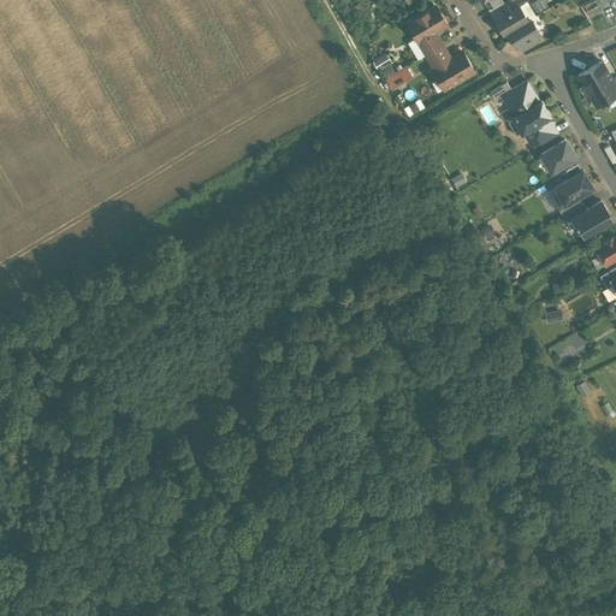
[(484,0),(490,10),(503,1),(502,0),(484,0)]
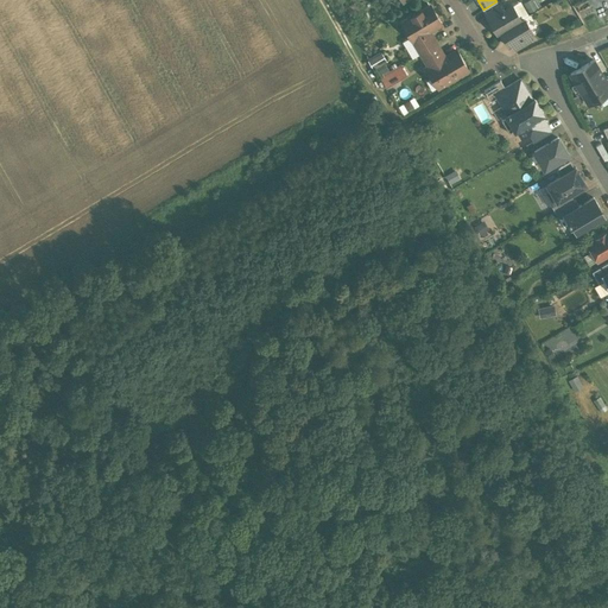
[(529,11),(542,6),(539,0),(526,0),(525,0),(529,11)]
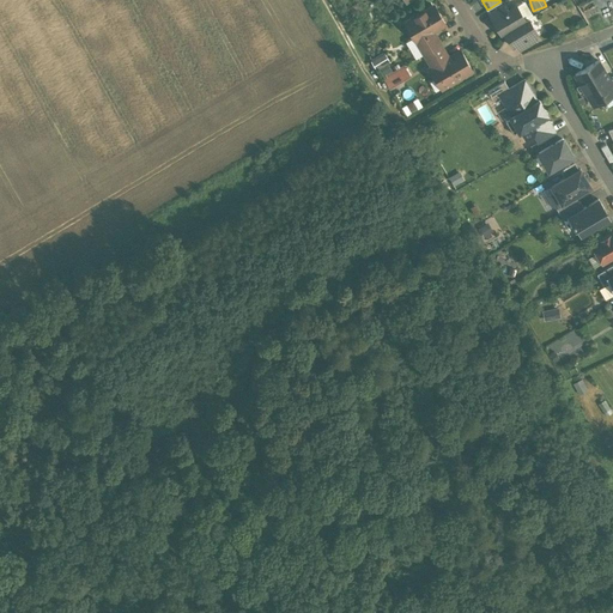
[(424,8),(414,14),(414,16),(405,20),(419,46),(435,36),(431,30),(444,23),(434,4),(424,10),(424,8)]
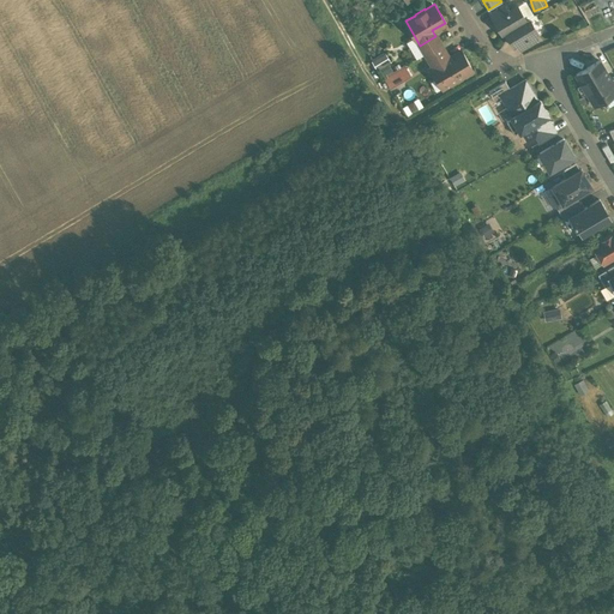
[(505,4),(489,13),(493,19),(509,10),(505,4)]
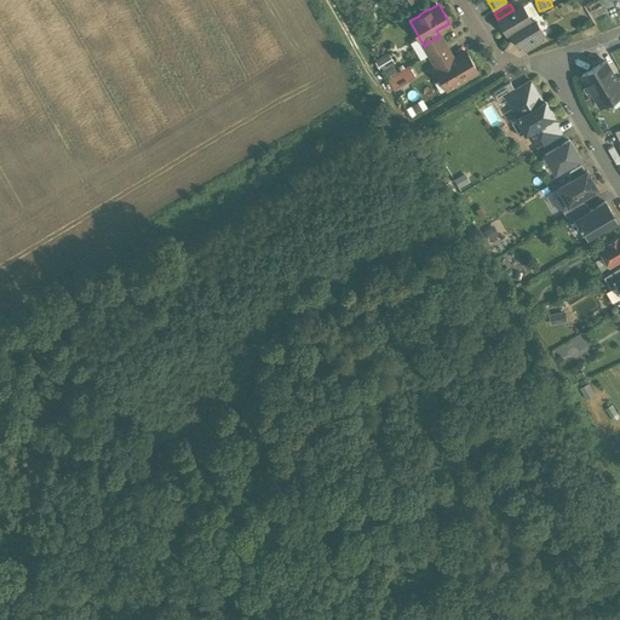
[(514,10),(498,19),(506,34),(510,32),(530,19),(522,5),(514,10)]
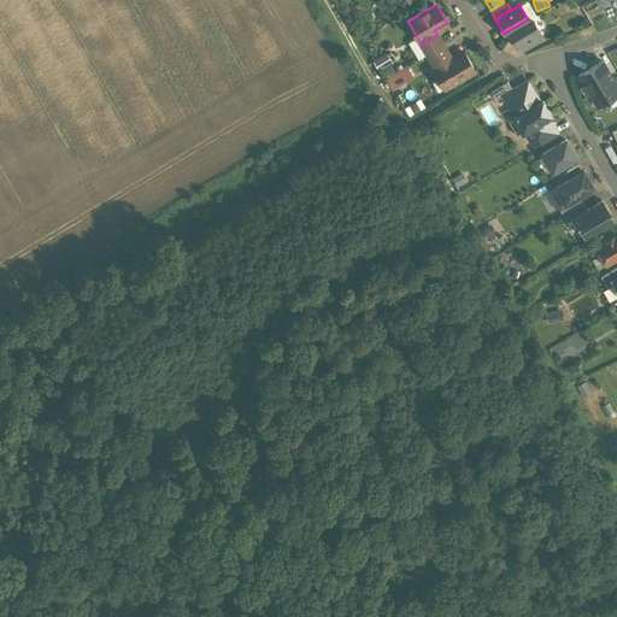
[(528,19),(507,31),(516,46),(519,45),(535,35),(540,33),(532,18),(528,19)]
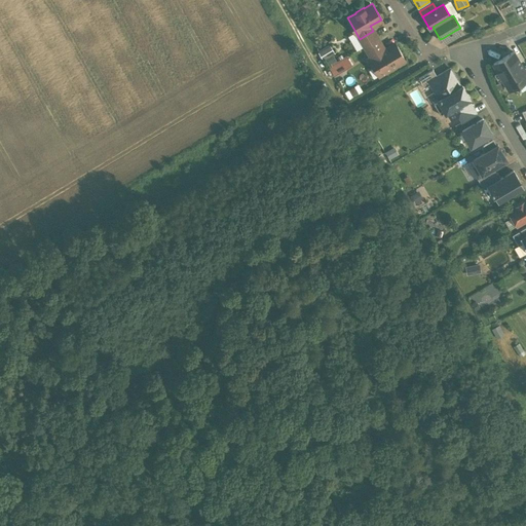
[(456,30),(443,38),(446,43),(459,35),(456,30)]
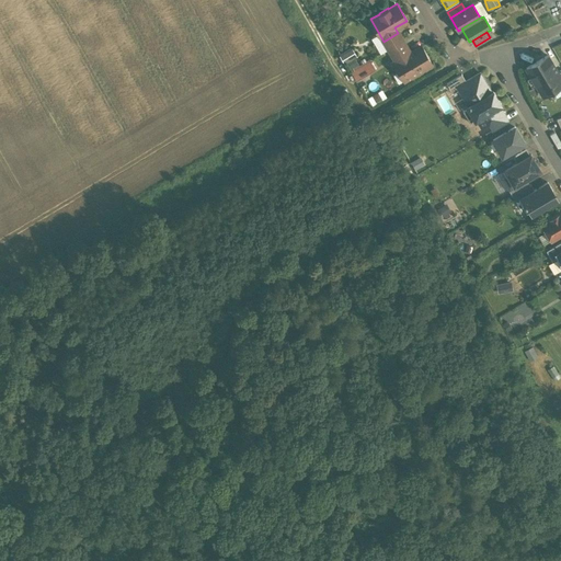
[(398,33),(384,42),(388,48),(402,39),(398,33)]
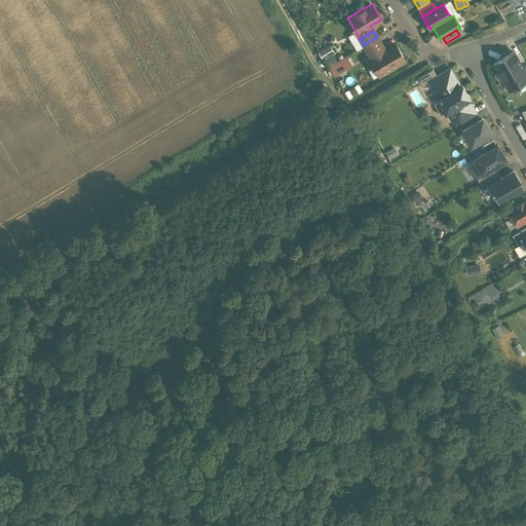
[(377,37),(364,45),(368,51),(381,43),(377,37)]
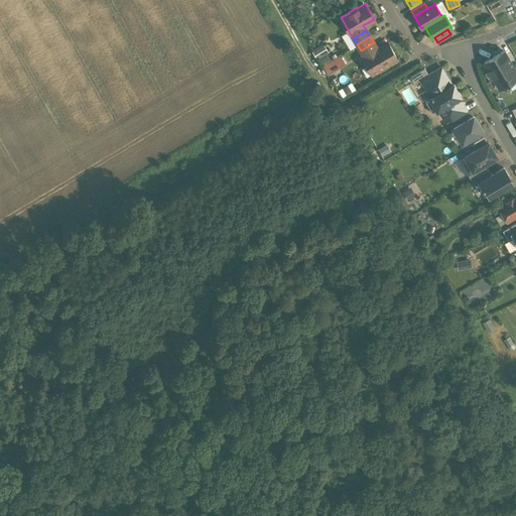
[(326,42),(313,47),(317,56),(325,53),(327,61),(332,59),(326,42)]
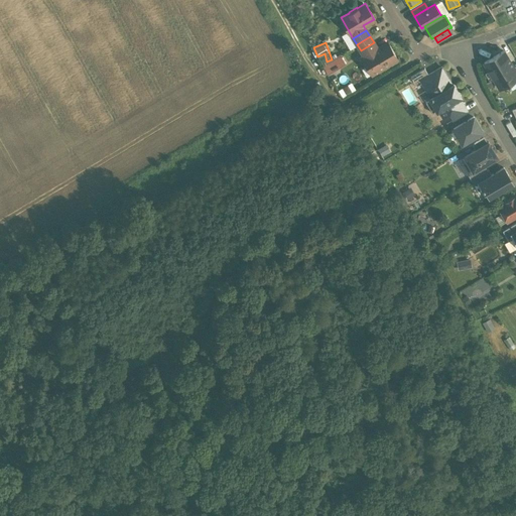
[(388,42),(378,47),(378,46),(370,51),(370,52),(362,56),(367,65),(367,66),(372,62),(376,70),(397,57),(388,42)]
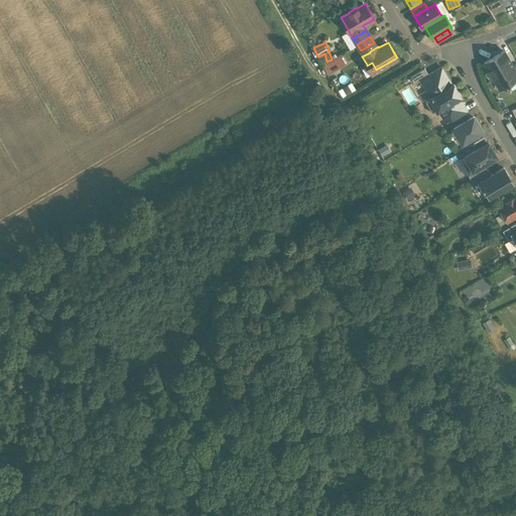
[(503,50),(484,62),(499,88),(515,78),(515,71),(514,67),(503,50)]
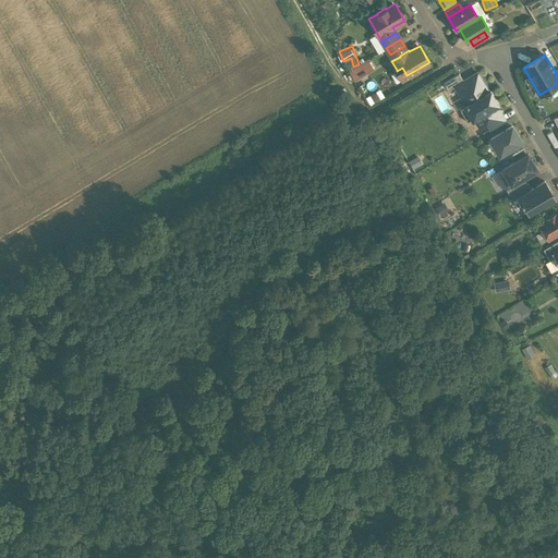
[(355,79),(376,68),(371,58),(350,69),(355,79)]
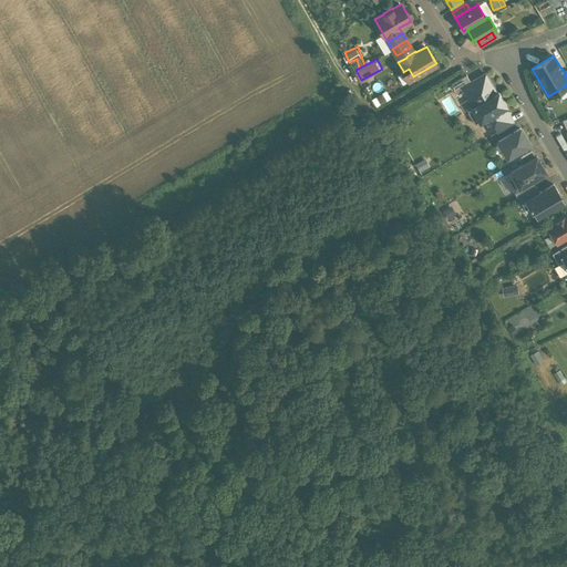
[(409,69),(403,72),(403,71),(398,74),(402,83),(408,80),(413,76),(409,69)]
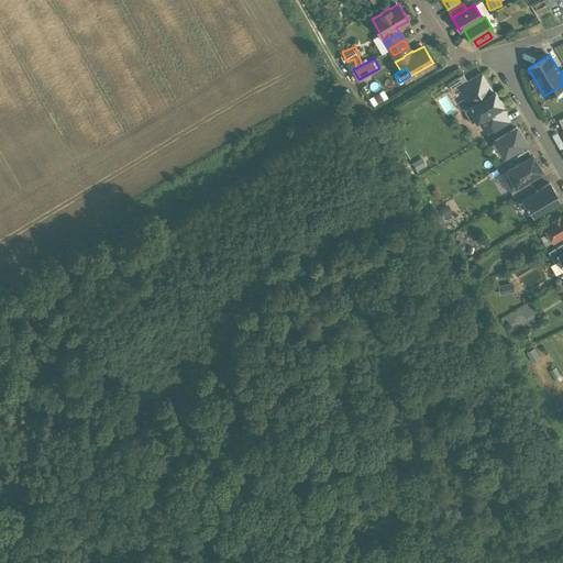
[(467,81),(459,86),(459,87),(470,106),(493,91),(482,73),(467,81)]
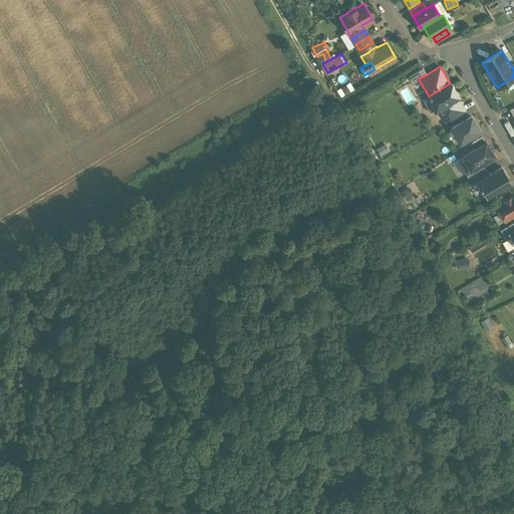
[(423,67),(409,76),(413,82),(419,79),(419,78),(427,74),(423,67)]
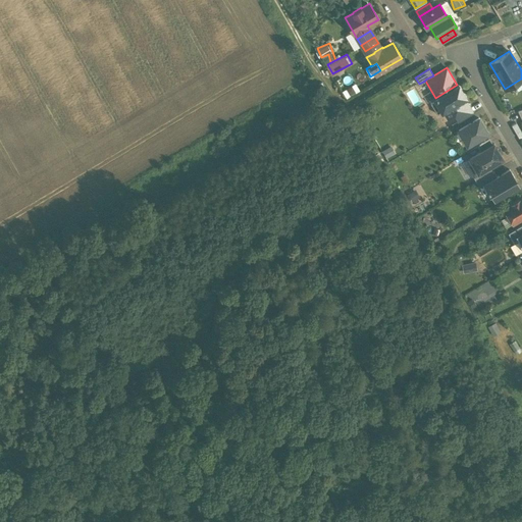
[(344,90),(348,97),(361,89),(357,82),(344,90)]
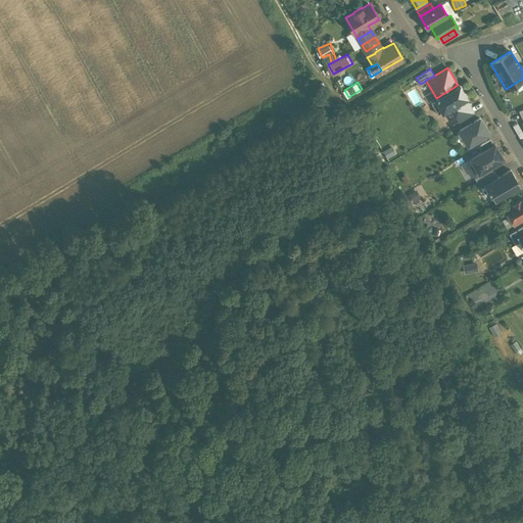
[(436,98),(435,99),(435,100),(442,111),(442,112),(444,111),(466,98),(468,97),(460,85),(436,98)]
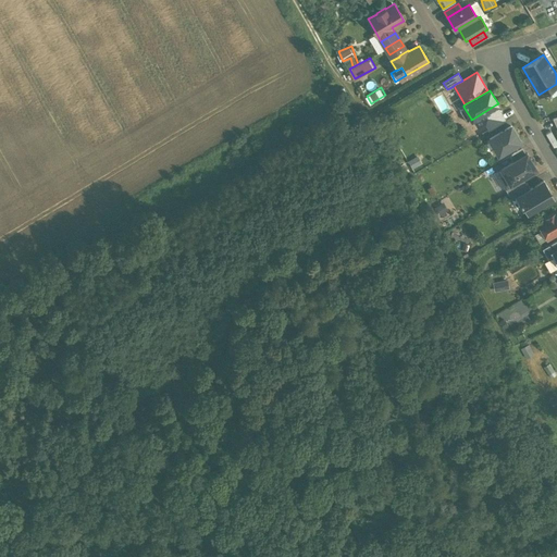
[(496,104),(473,119),(478,126),(485,122),(500,113),(496,104)]
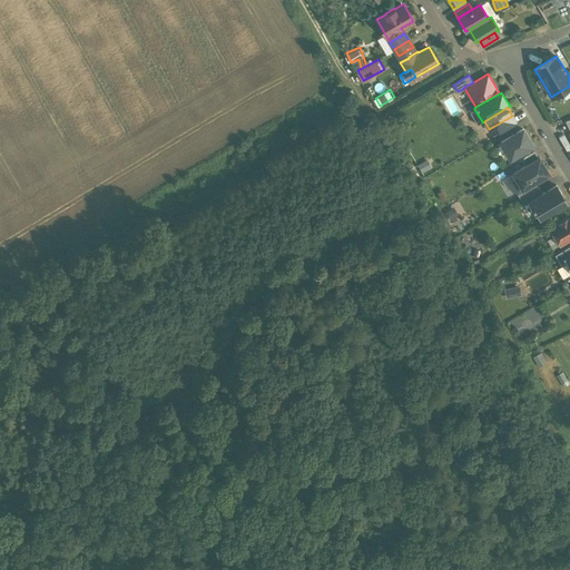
[(474,109),(470,111),(478,125),(482,121),(474,109)]
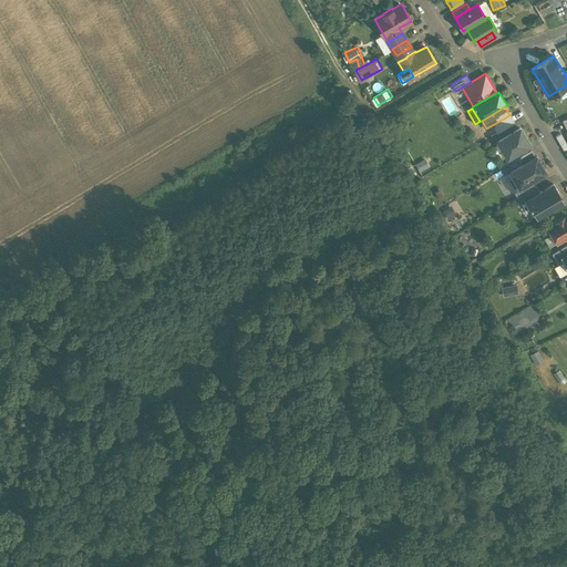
[(509,115),(494,124),(498,132),(514,122),(509,115)]
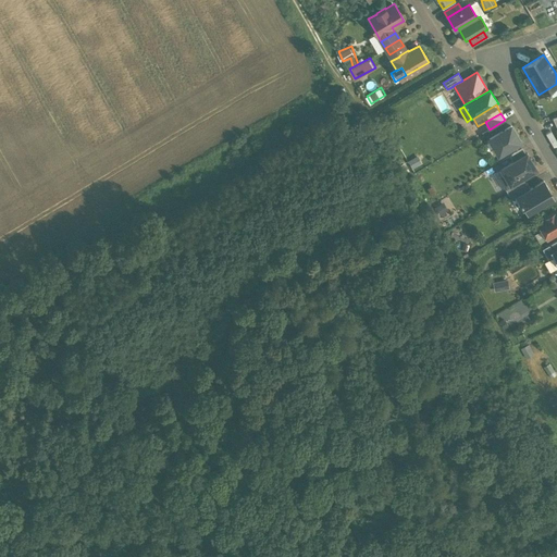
[(510,125),(490,138),(498,155),(520,141),(510,125)]
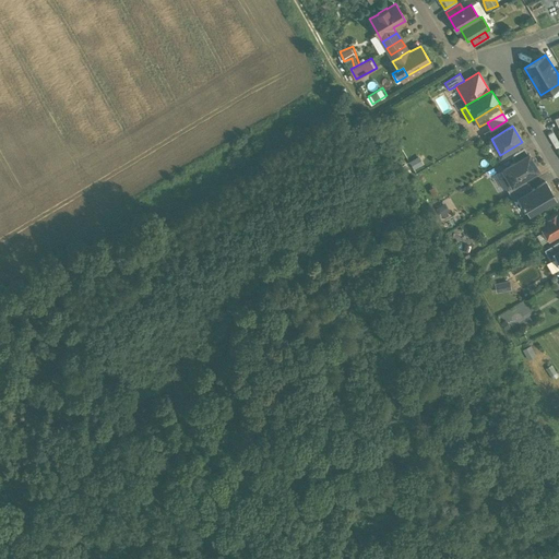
[(523,149),(513,155),(516,161),(526,154),(523,149)]
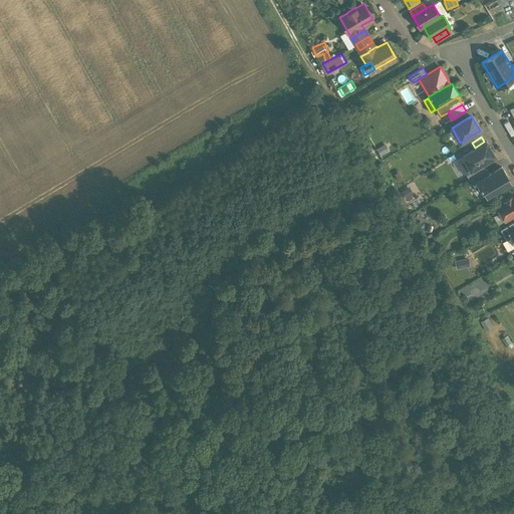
[(475,148),(462,155),(466,162),(471,170),(481,164),(495,156),(486,141),(475,148)]
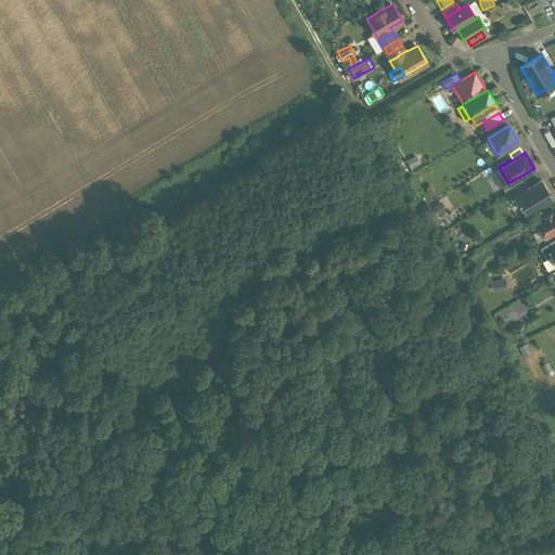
[(503,175),(500,176),(500,179),(504,186),(508,183),(503,175)]
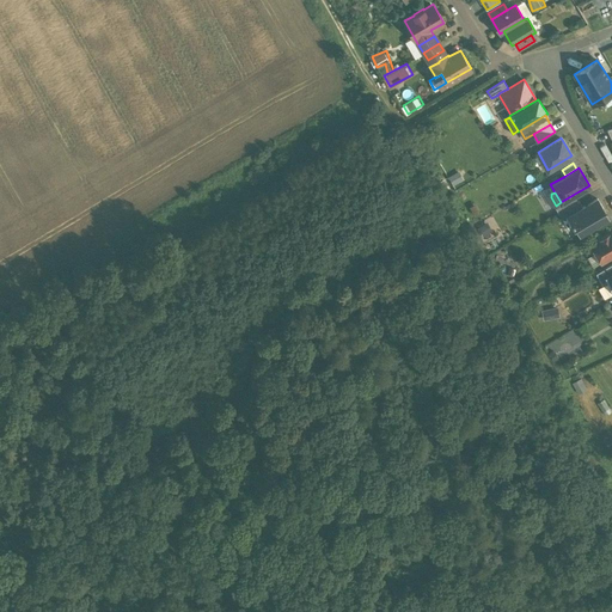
[(561,202),(556,206),(560,212),(561,212),(576,201),(573,195),(561,202)]
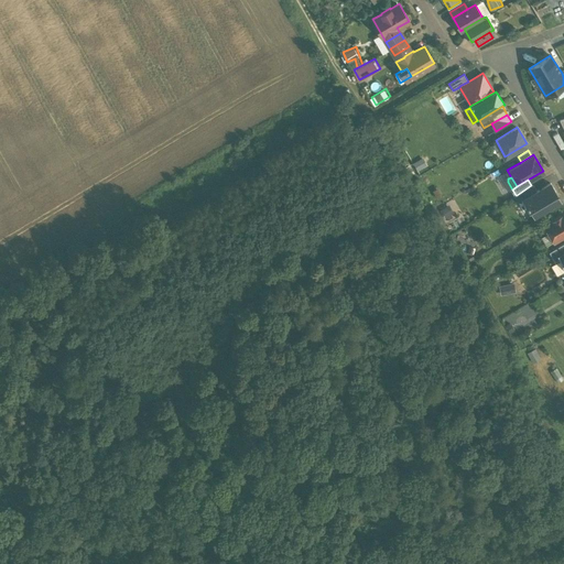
[(537,191),(523,198),(524,198),(528,205),(527,205),(528,207),(529,206),(529,207),(530,206),(534,214),(559,199),(554,192),(555,192),(550,182),(537,191)]
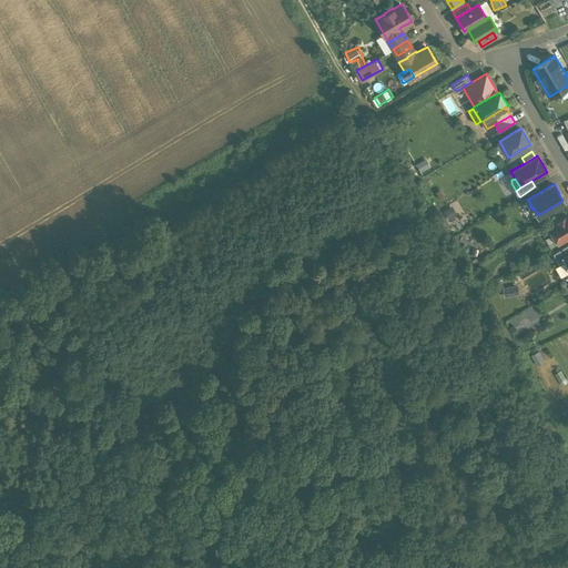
[(535,186),(520,196),(524,202),(528,200),(527,200),(540,192),(537,185),(535,186)]
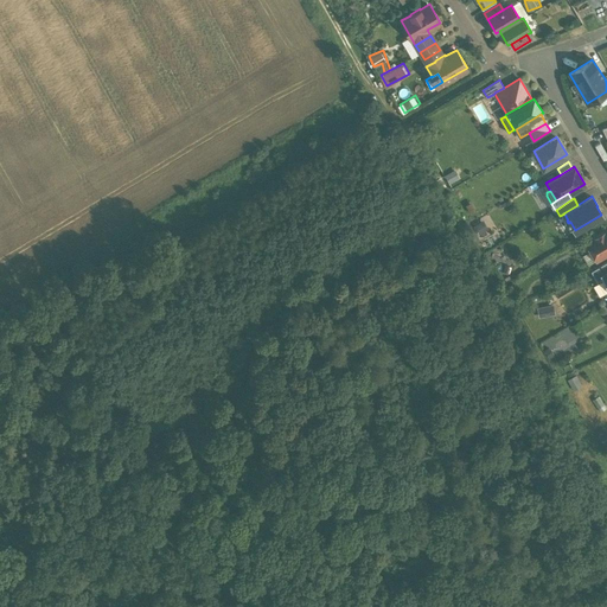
[(606,229),(586,242),(596,259),(606,251),(606,229)]
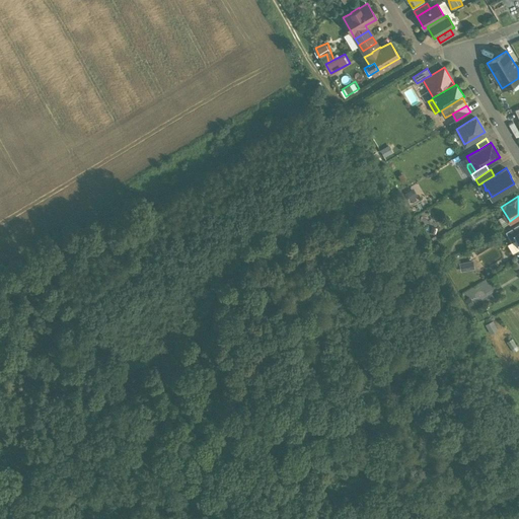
[(518,222),(505,231),(510,240),(511,239),(515,237),(513,233),(514,233),(518,229),(518,222)]
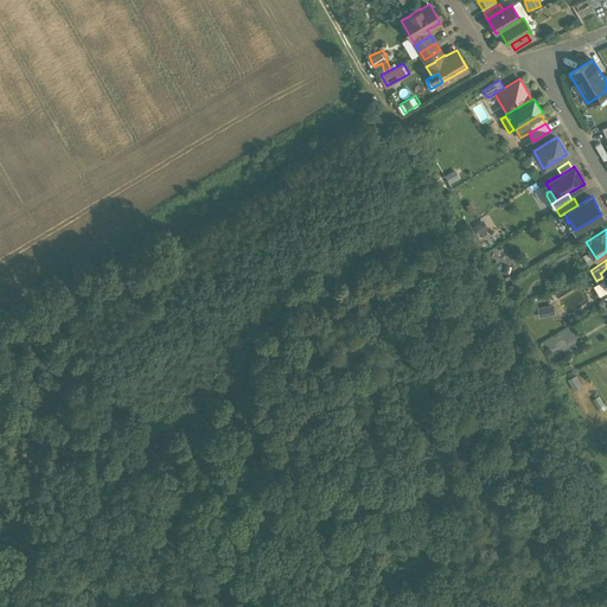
[(576,375),(567,379),(573,390),(582,385),(576,375)]
